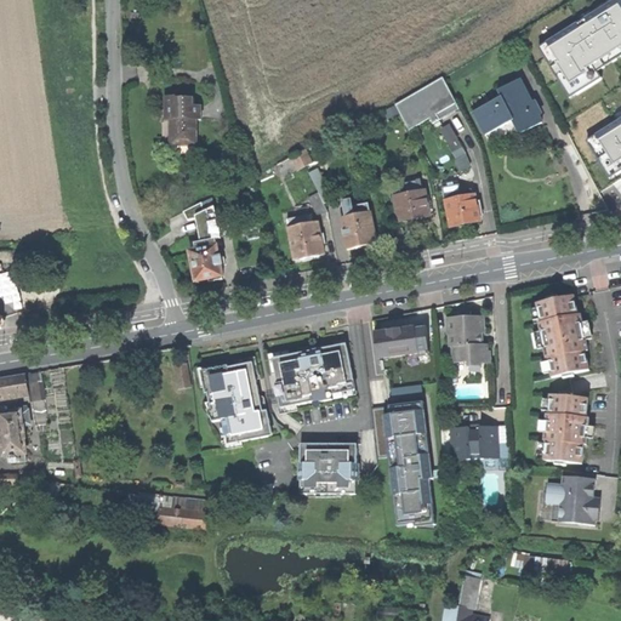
[(603,79),(598,72),(620,57),(620,0),(616,0),(539,49),(565,92),(570,100),(603,79)]
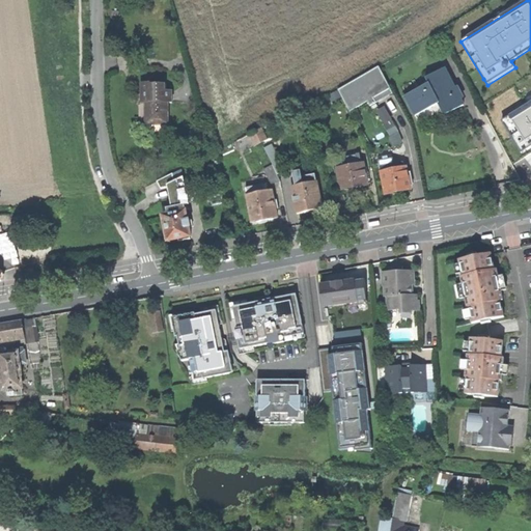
[(427,81),(403,93),(414,114),(437,103),(442,113),(452,108),(463,103),(458,96),(463,94),(457,85),(454,86),(443,65),(425,75),(427,81)]
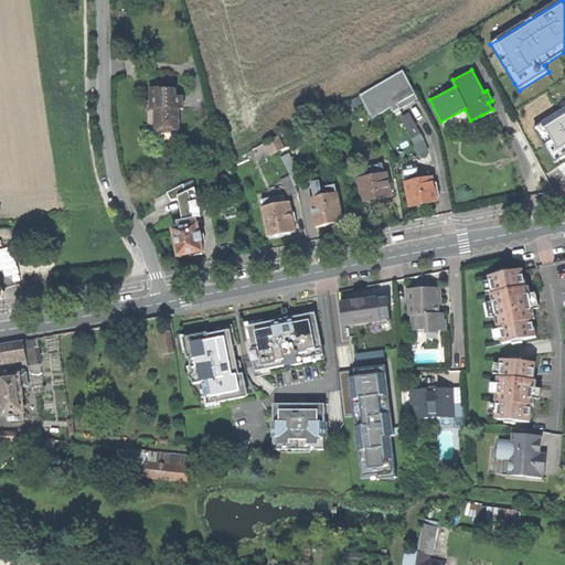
[(402,109),(400,104),(415,95),(403,72),(360,97),(372,119),(392,108),(395,114),(402,109)]
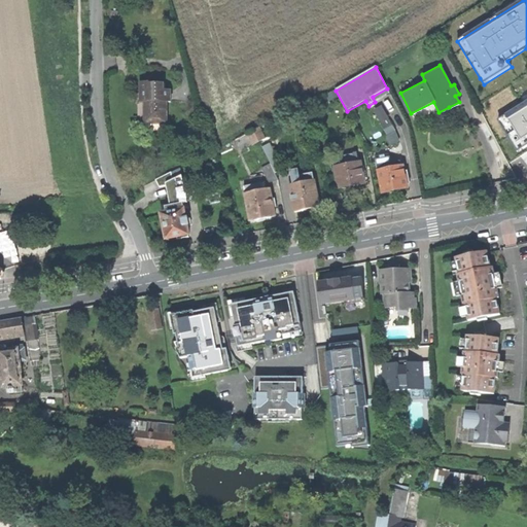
[(147,124),(166,124),(167,102),(170,102),(171,90),(165,90),(165,83),(149,83),(149,82),(139,81),(139,98),(145,98),(145,101),(143,101),(143,107),(143,114),(147,114),(147,124)]
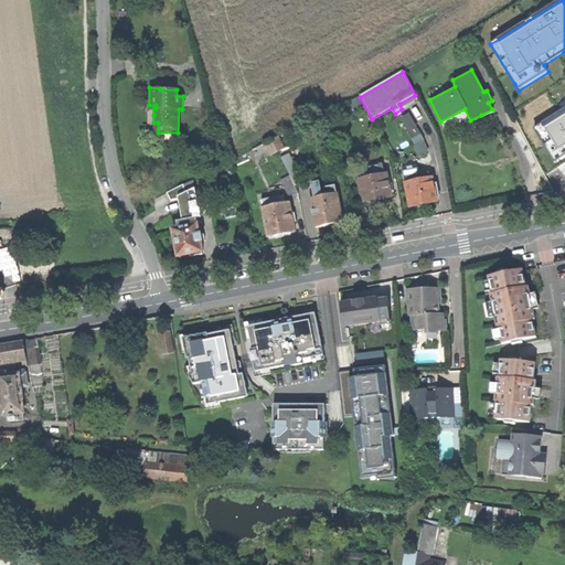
[(564,109),(534,129),(555,163),(564,157),(564,109)]
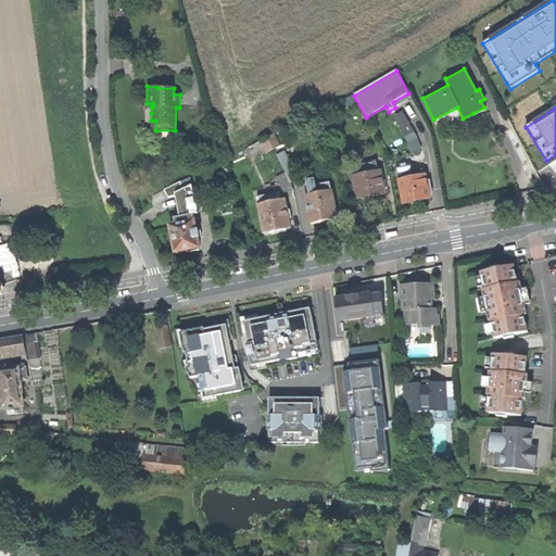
[(407,110),(397,115),(417,151),(427,146),(407,110)]
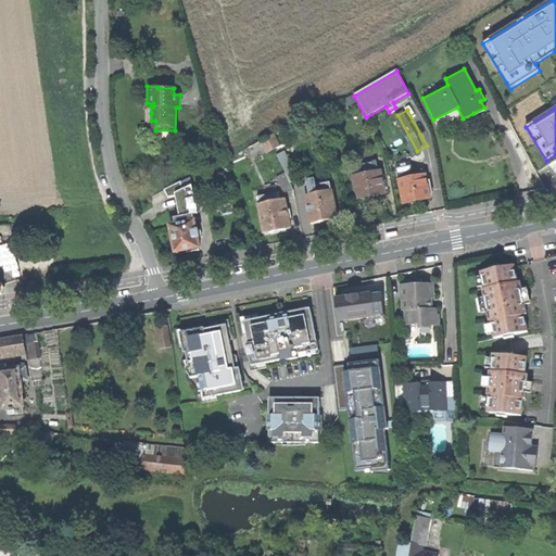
[(281,131),(267,138),(274,151),(287,144),(281,131)]
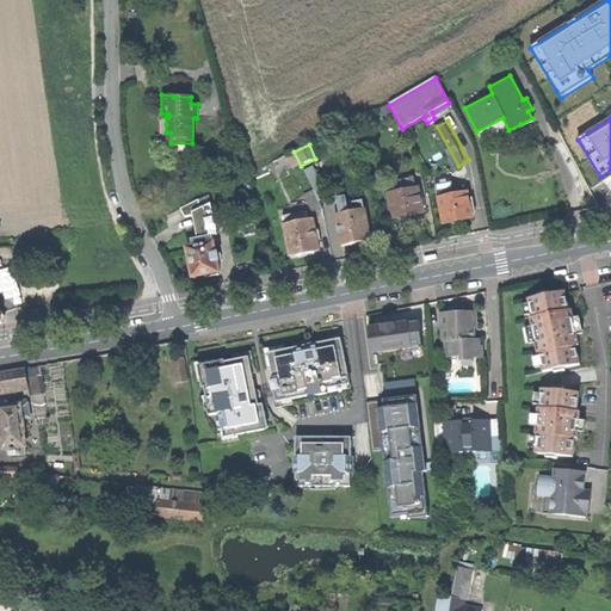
[(295,170),(301,166),(294,152),(288,155),(295,170)]
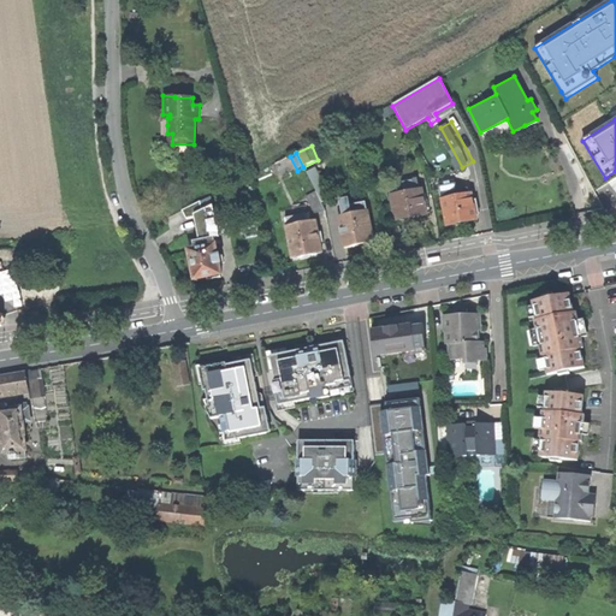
[(307,172),(317,194),(321,203),(330,200),(315,169),(307,172)]
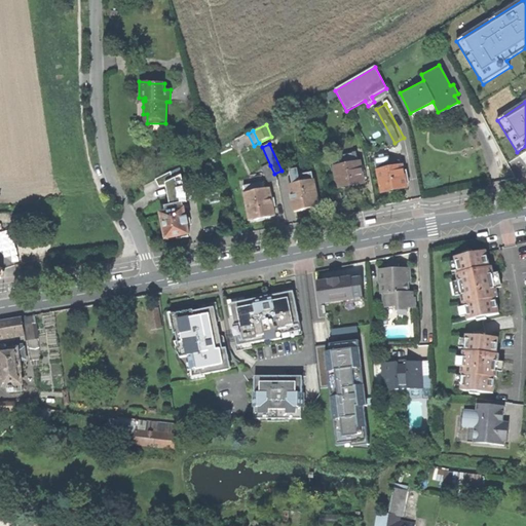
[(337,177),(339,189),(351,187),(364,184),(360,162),(357,163),(355,158),(347,160),(348,164),(332,168),(333,177),(337,177)]
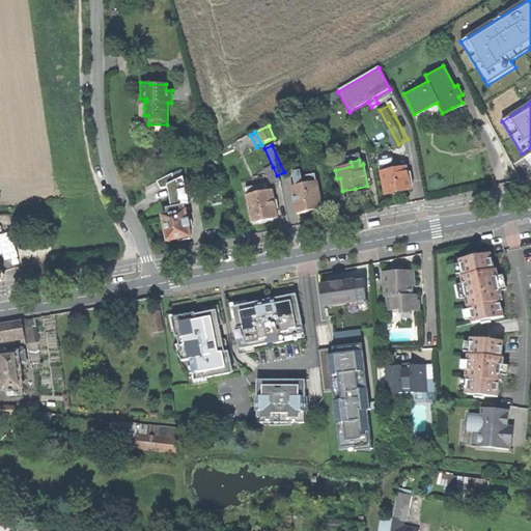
[(380,164),(387,195),(398,193),(410,190),(407,168),(403,169),(402,164),(393,166),(392,161),(380,164)]
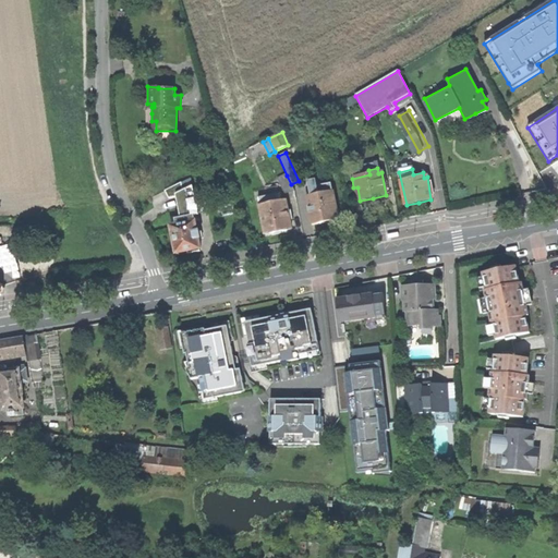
[(284,193),(294,191),(291,184),(287,176),(278,180),(284,193)]
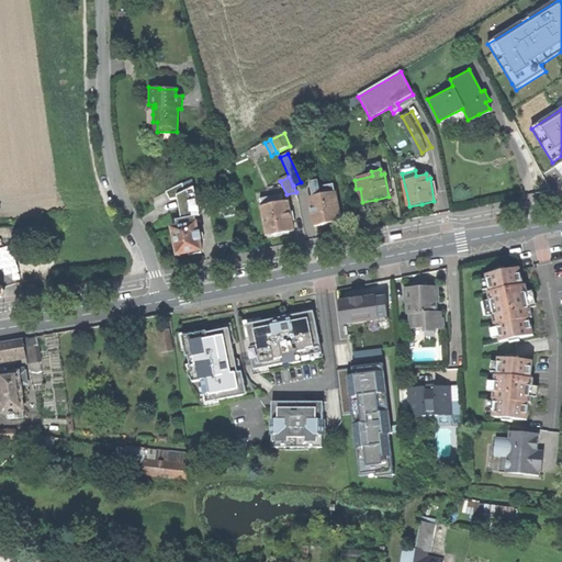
[(195,255),(202,254),(201,251),(202,251),(201,242),(203,242),(201,233),(199,234),(197,224),(194,225),(192,217),(199,216),(194,188),(187,191),(182,184),(166,193),(170,201),(175,198),(176,200),(178,221),(177,221),(178,227),(172,228),(178,256),(189,254),(190,256),(195,255)]
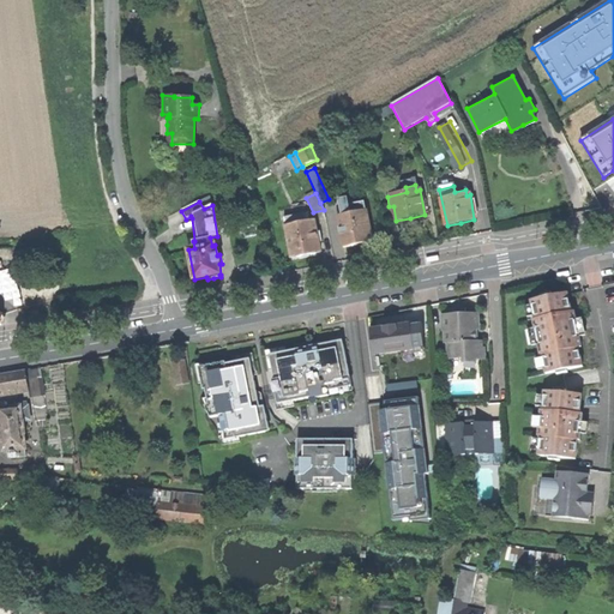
[(353,205),(354,214),(338,217),(344,248),(357,245),(372,242),(366,212),(366,211),(365,203),(353,205)]
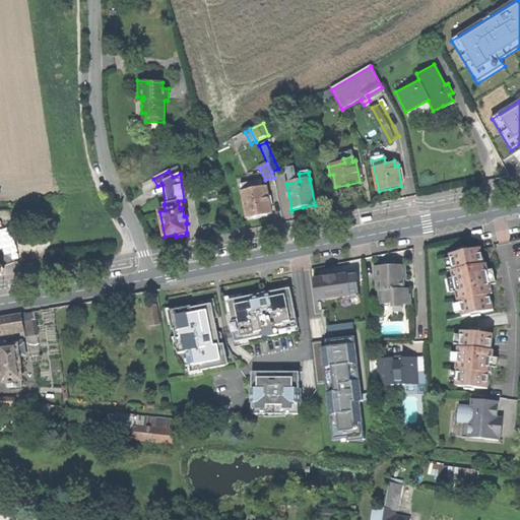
[(243,193),(248,219),(258,217),(271,214),(266,188),(260,190),(259,183),(242,186),(243,193)]
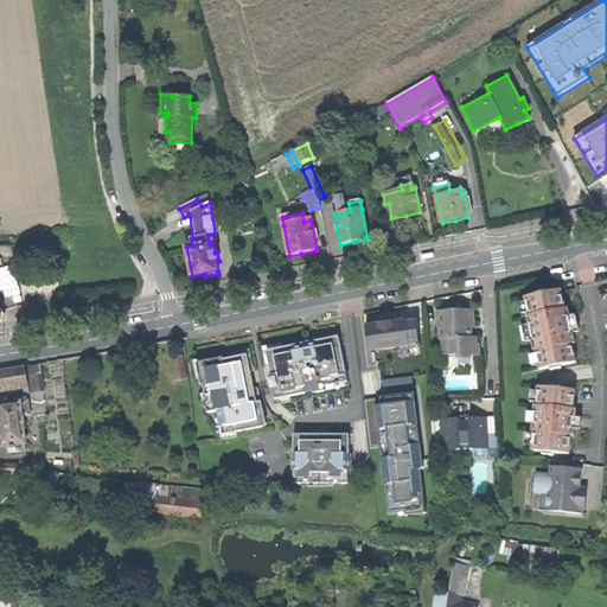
[(394,223),(379,227),(382,238),(396,235),(394,223)]
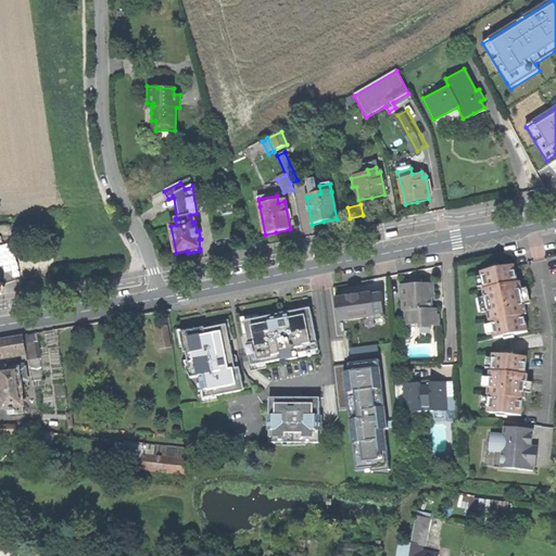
[(340,224),(350,223),(348,212),(338,214),(340,224)]
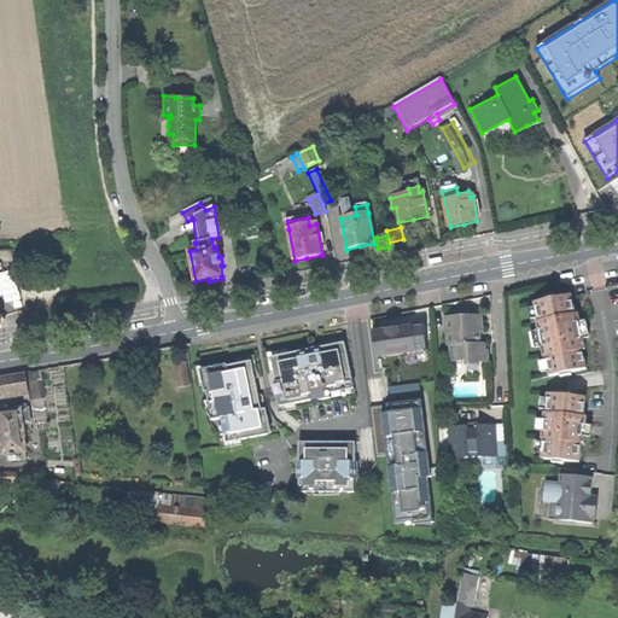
[(21,269),(4,272),(7,305),(24,303),(21,269)]
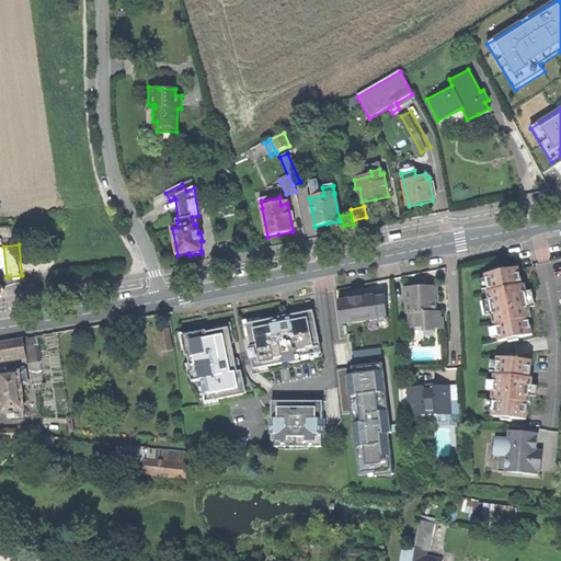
[(531,317),(529,308),(525,284),(523,285),(519,267),(505,271),(504,267),(494,270),(495,272),(484,274),(489,292),(487,292),(494,324),(495,324),(499,342),(508,340),(508,342),(519,340),(518,338),(521,338),(533,334),(529,318),(531,317)]
